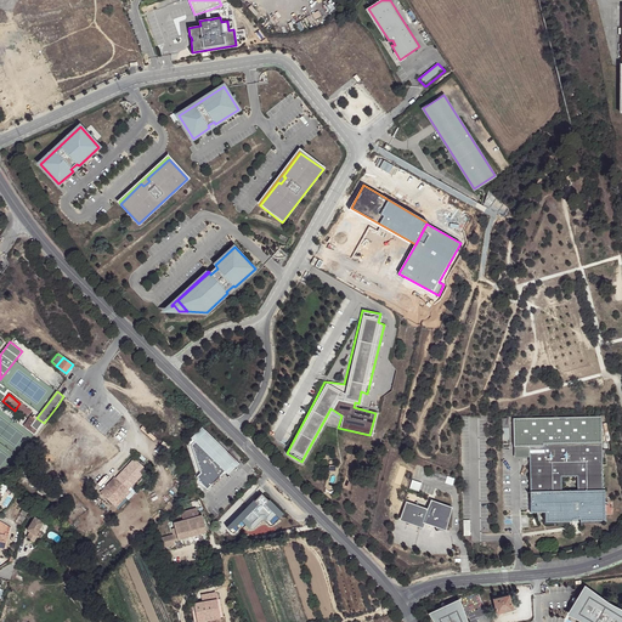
[(32,412),(20,403),(16,408),(27,417),(32,412)]
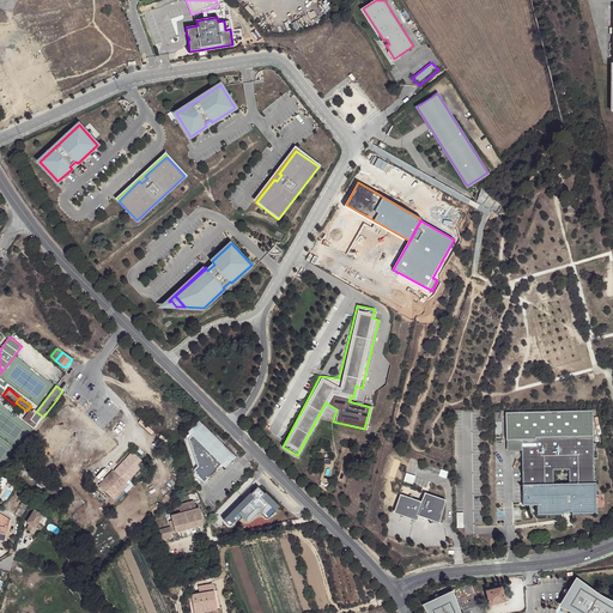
[(34,428),(36,424),(30,420),(35,414),(29,411),(22,420),(34,428)]
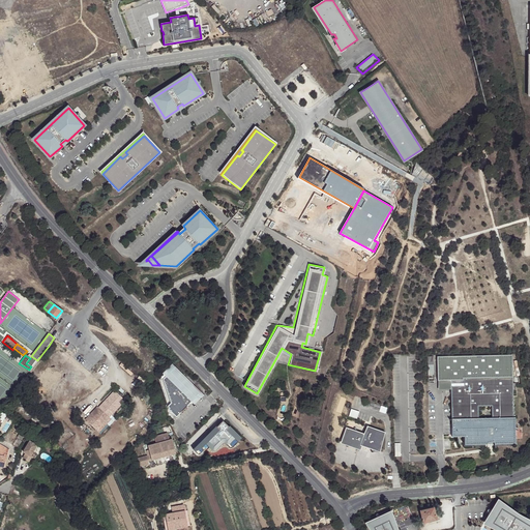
[(514,417),(513,418),(512,378),(511,355),(437,357),(438,381),(438,389),(450,389),(451,437),(464,437),(464,446),(487,445),(487,444),(490,443),(493,443),(494,445),(516,444),(514,417)]
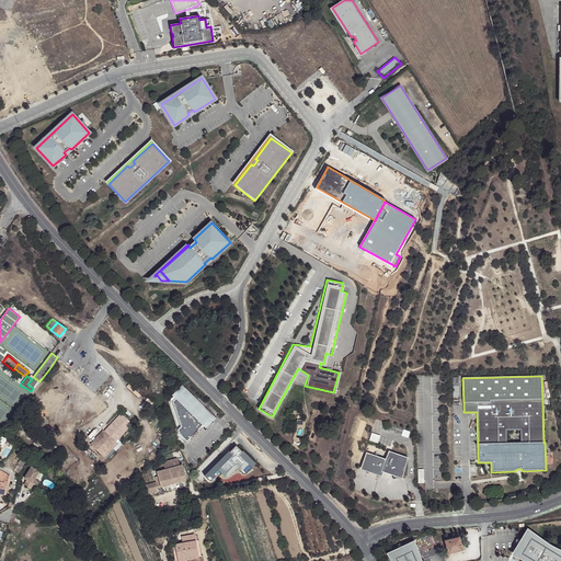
[(33,388),(39,381),(33,377),(32,379),(27,385),(33,388)]
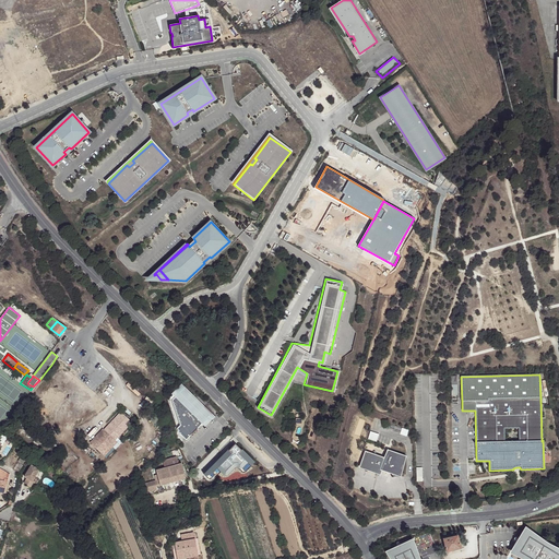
[(197,400),(183,388),(171,401),(180,426),(177,429),(178,433),(186,441),(209,417),(211,418),(212,419),(214,417),(197,400)]
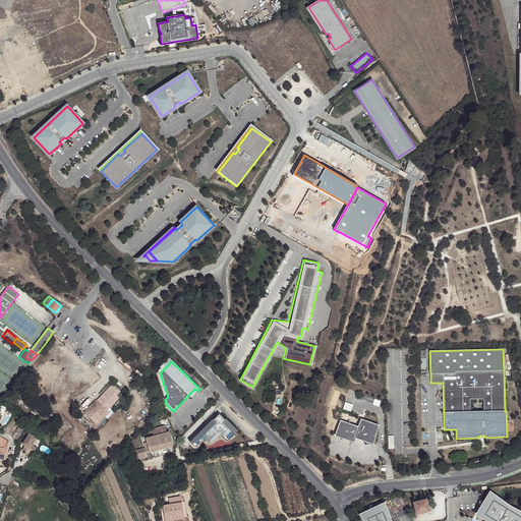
[(96,400),(108,409),(123,394),(112,383),(97,400),(96,400)]
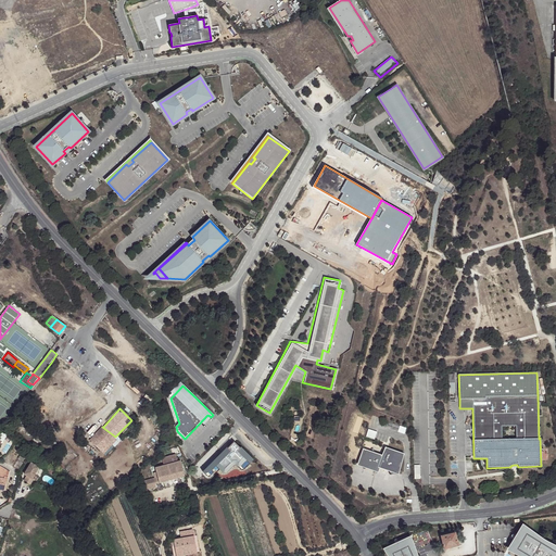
[(89,440),(103,452),(115,437),(102,427),(89,440)]
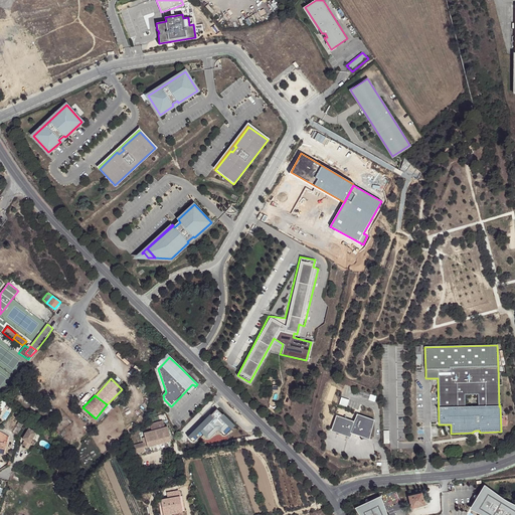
[(349,400),(341,397),(339,404),(347,407),(349,400)]
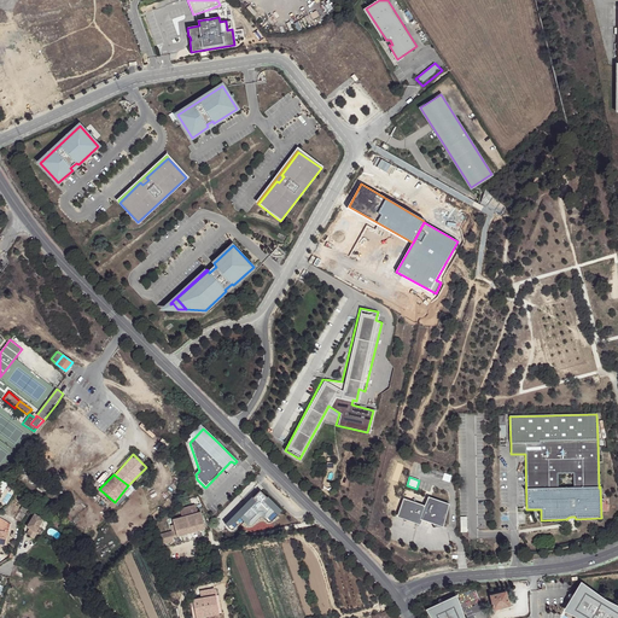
[(246,505),(226,525),(229,529),(233,529),(242,520),(248,525),(251,525),(261,516),(267,522),(270,522),(280,512),(260,491),(251,500),(254,501),(249,507),(246,505)]
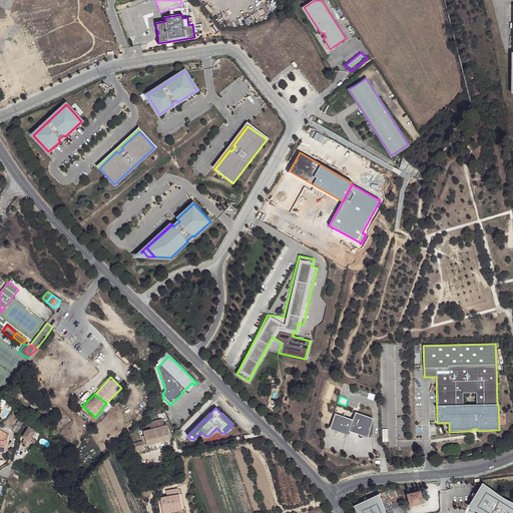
[(336,415),(332,429),(348,434),(350,430),(367,436),(372,419),(357,414),(354,422),(336,415)]
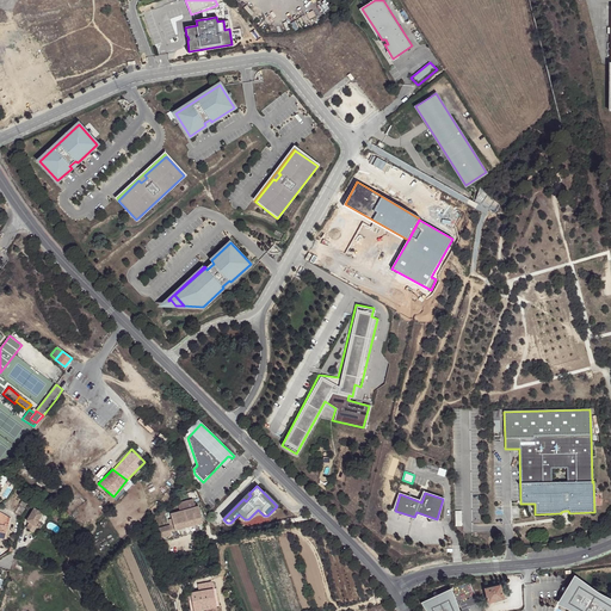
[(171,535),(171,531),(204,523),(199,506),(196,506),(193,499),(178,503),(180,511),(172,513),(173,518),(170,519),(171,524),(160,528),(161,537),(171,535)]
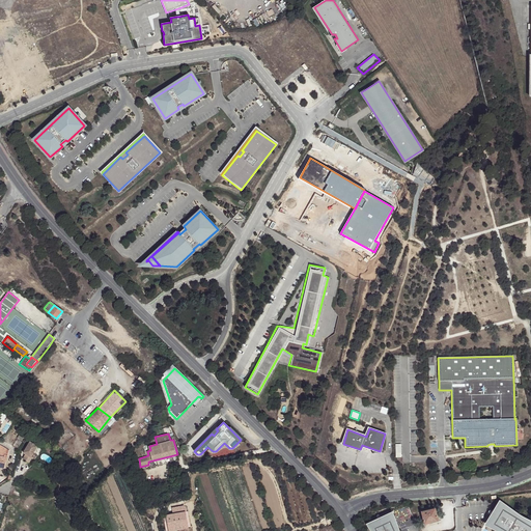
[(23,437),(22,438),(19,437),(14,445),(15,446),(16,447),(18,448),(25,439),(23,437)]
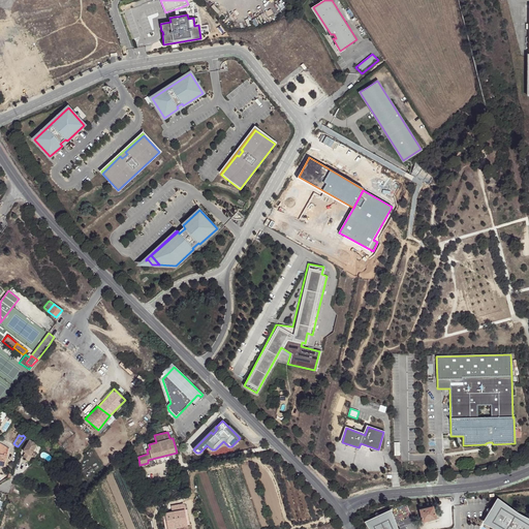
[(33,435),(24,449),(26,450),(23,456),(29,460),(32,455),(31,454),(38,443),(39,439),(33,435)]
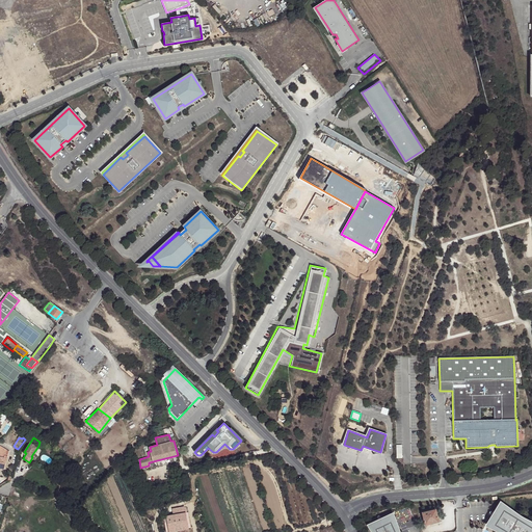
[(53,450),(40,442),(38,446),(51,454),(53,450)]
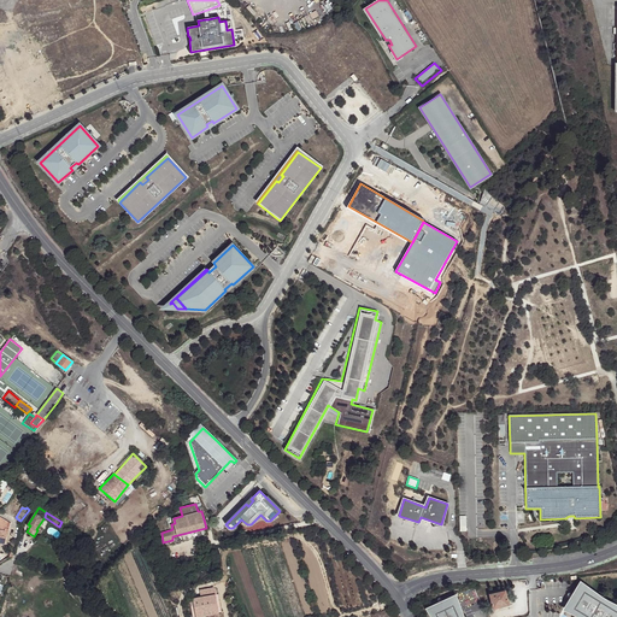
[(0,542),(5,544),(11,524),(0,516),(0,542)]
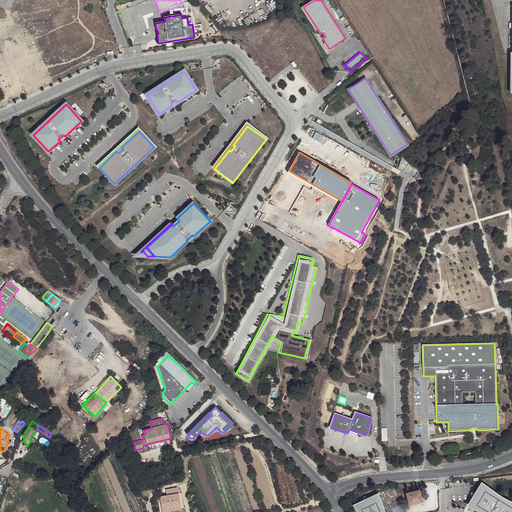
[(481,485),(470,503),(474,506),(472,508),(481,511),(511,511),(511,502),(505,499),(498,495),(486,485),(484,487),(481,485)]
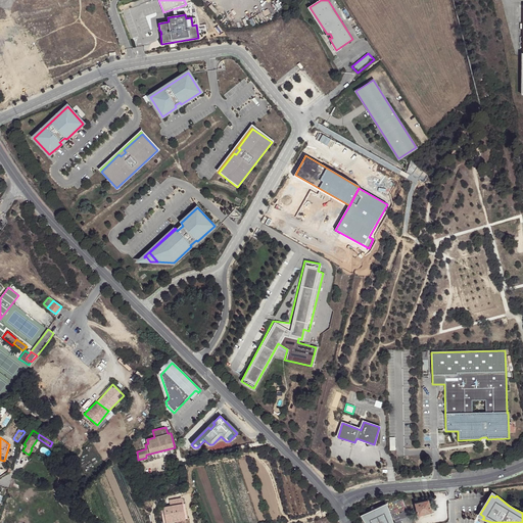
[(170,500),(171,506),(183,504),(182,496),(170,500)]
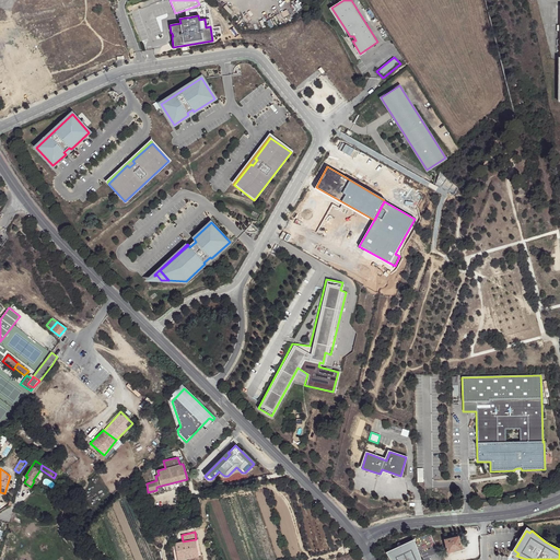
[(444,539),(447,553),(462,550),(458,537),(444,539)]
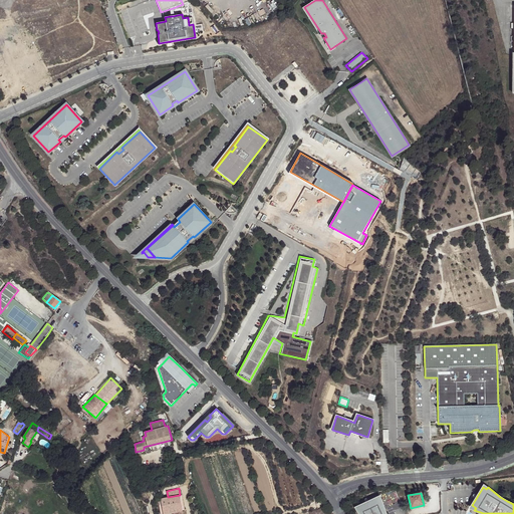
[(180,495),(168,497),(165,498),(166,501),(169,501),(169,504),(182,501),(180,495)]
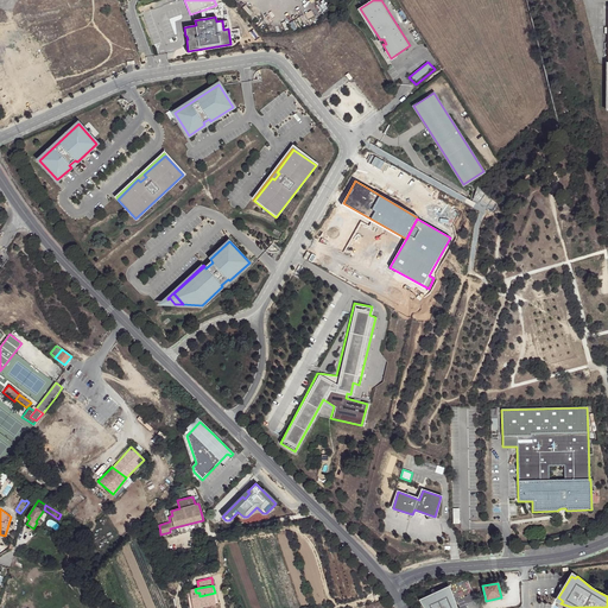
[(196,593),(195,589),(187,590),(189,607),(202,607),(204,607),(208,605),(216,603),(215,593),(200,596),(200,593),(196,593)]
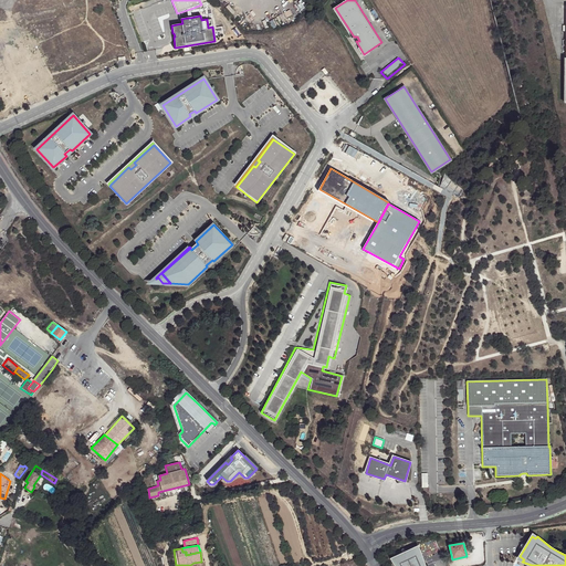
[(418,554),(396,563),(397,565),(425,565),(422,557),(420,558),(418,554)]
